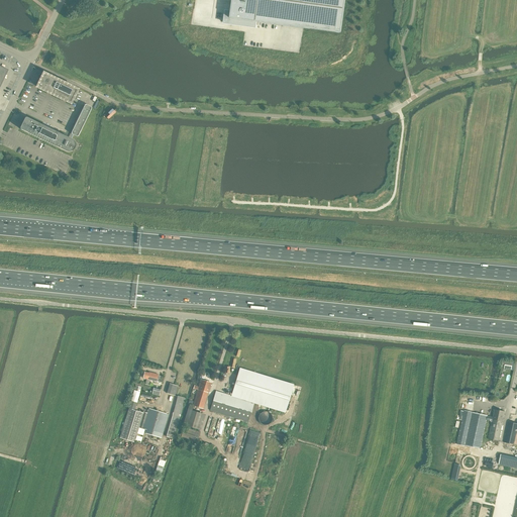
[(341,33),(345,0),(232,0),(230,12),(226,11),(224,23),(255,27),(255,22),(304,28),(341,33)]
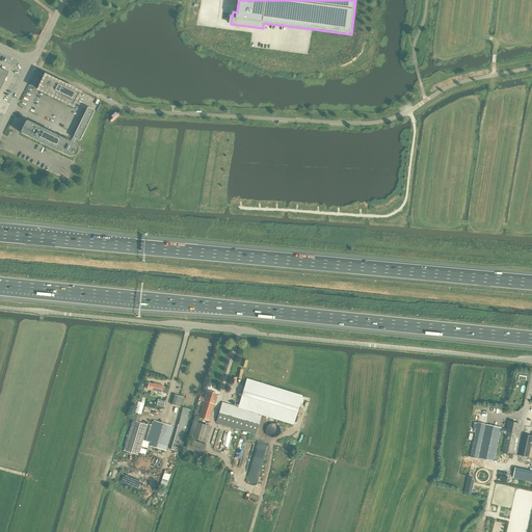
[(72,106),(79,92),(45,76),(38,89),(72,106)]
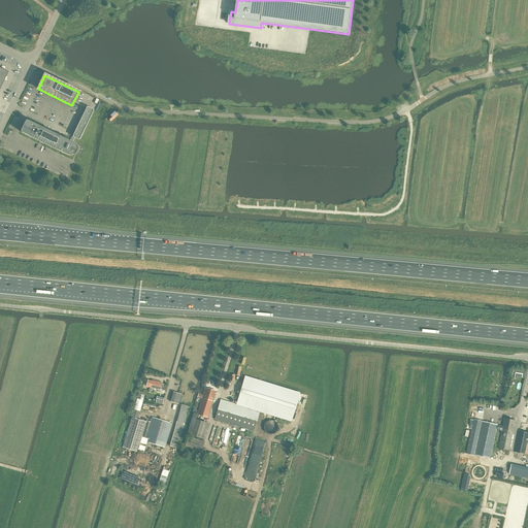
[(73,137),(71,141),(73,142),(75,138),(78,139),(79,139),(93,110),(93,109),(88,107),(88,106),(87,106),(87,107),(72,135),(72,136),(72,137),(73,137)]
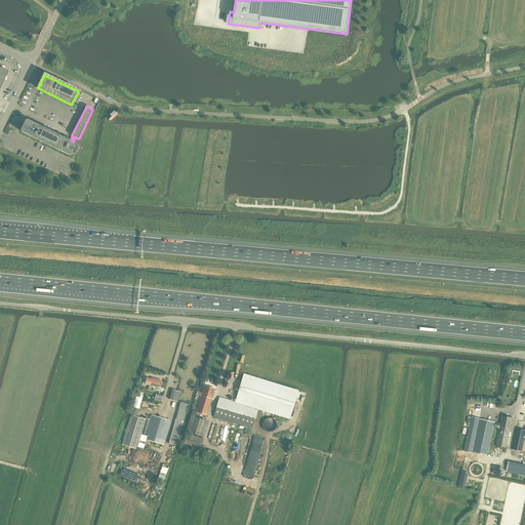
[(69,154),(70,154),(71,154),(72,154),(73,154),(73,153),(74,153),(75,152),(75,151),(76,151),(76,150),(76,149),(76,148),(76,147),(76,146),(76,145),(75,144),(74,143),(73,142),(71,140),(28,119),(27,119),(26,119),(26,120),(25,120),(21,129),(21,130),(21,131),(22,131),(67,154),(68,154),(69,154)]
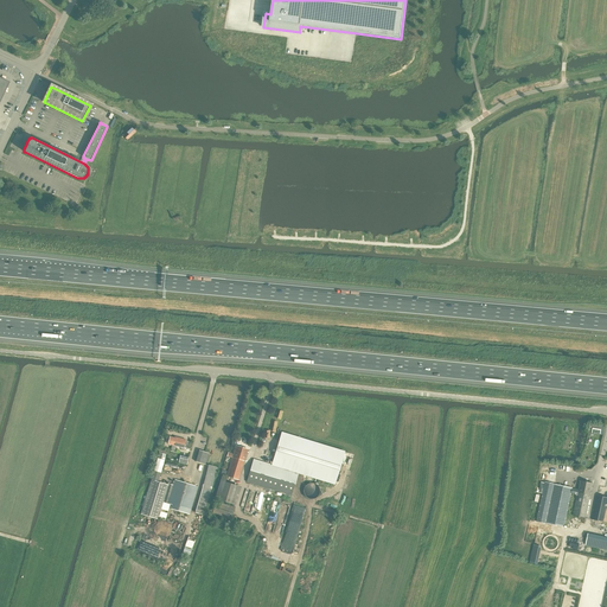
[(254,459),(247,483),(255,485),(255,484),(291,496),(298,473),(334,485),(344,452),(281,432),(272,465),(254,459)]
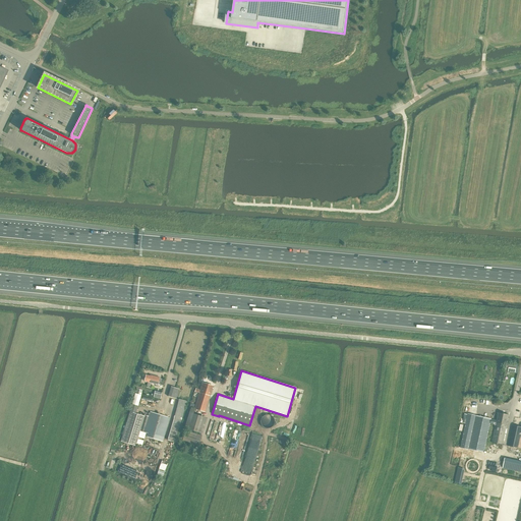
[(151,377),(146,374),(145,381),(148,382),(147,386),(150,387),(151,383),(160,385),(162,379),(159,379),(160,378),(152,375),(151,377)]
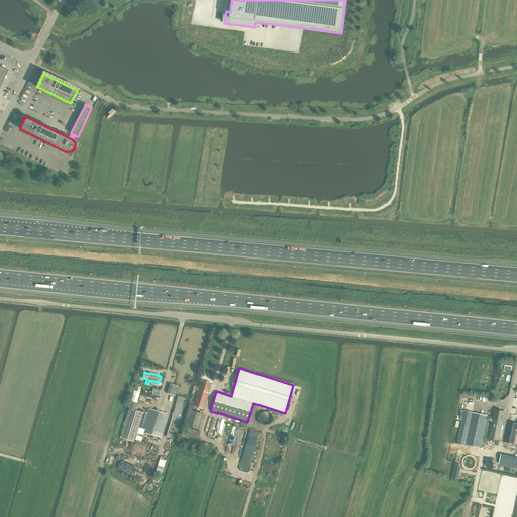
[(203,408),(211,383),(201,380),(199,387),(194,385),(193,389),(198,390),(193,405),(203,408)]
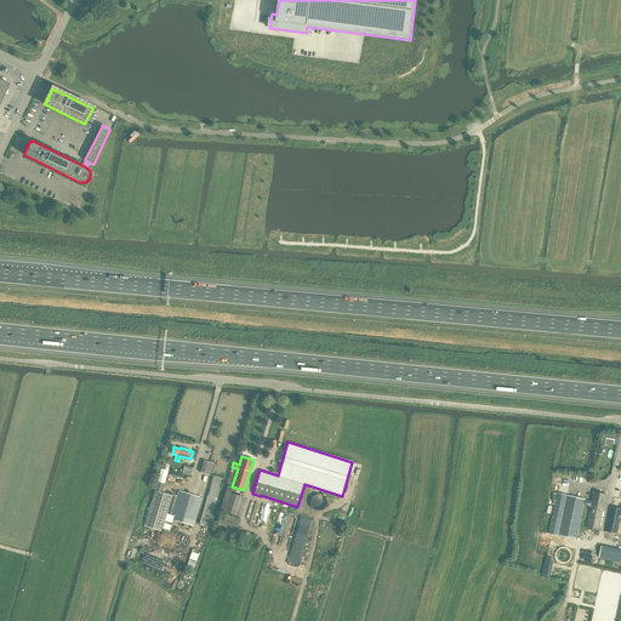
[(204,461),(200,472),(206,474),(210,476),(210,473),(214,463),(210,462),(204,461)]
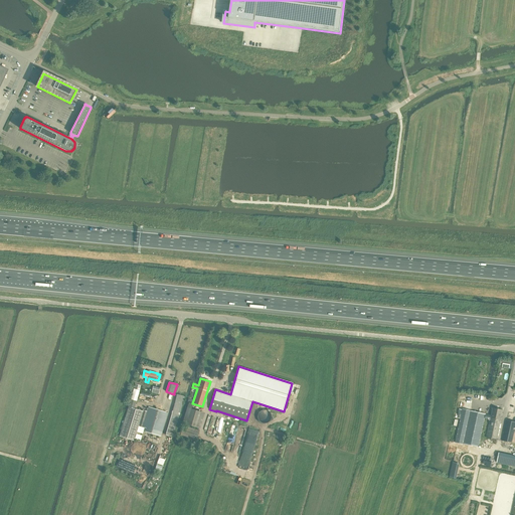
[(135,384),(130,399),(137,401),(141,386),(135,384)]
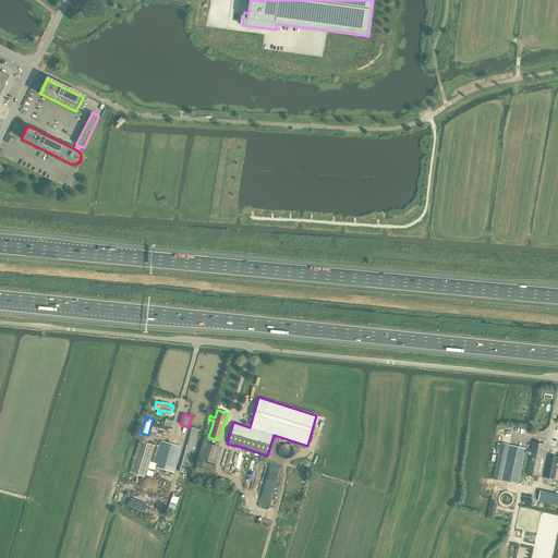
[(187,474),(199,429),(192,427),(179,472),(187,474)]
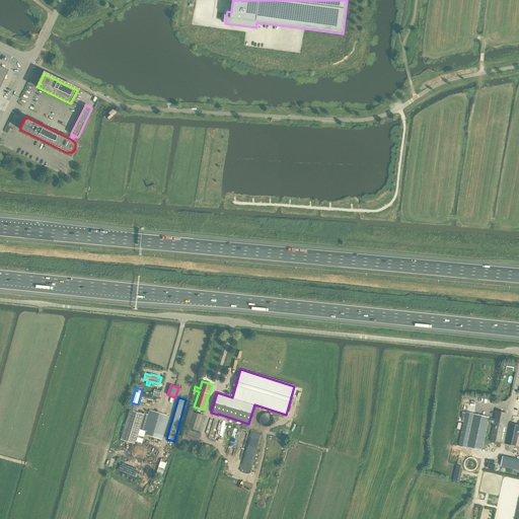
[(129,409),(120,440),(135,444),(139,430),(149,433),(148,436),(161,440),(163,435),(168,416),(149,410),(148,415),(144,414),(144,415),(135,413),(135,412),(138,404),(131,402),(130,409),(129,409)]
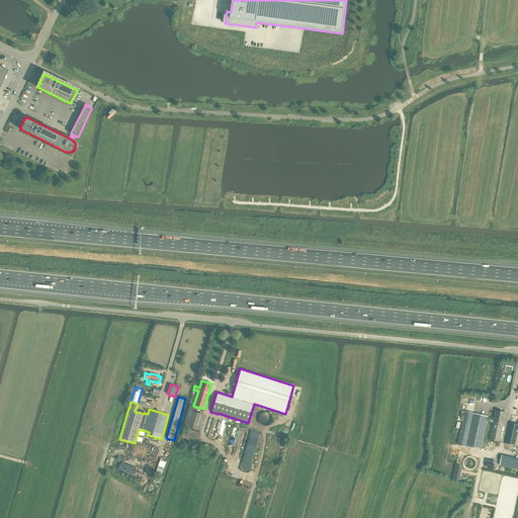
[(183,425),(197,429),(200,431),(205,416),(192,411),(193,408),(189,407),(183,425)]
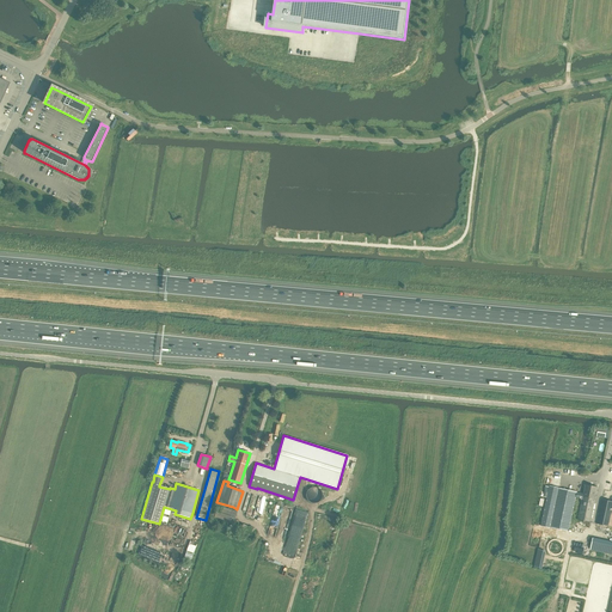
[(589,522),(598,488),(594,487),(586,484),(583,494),(577,493),(577,491),(560,488),(550,527),(568,531),(575,497),(582,499),(577,520),(589,522)]
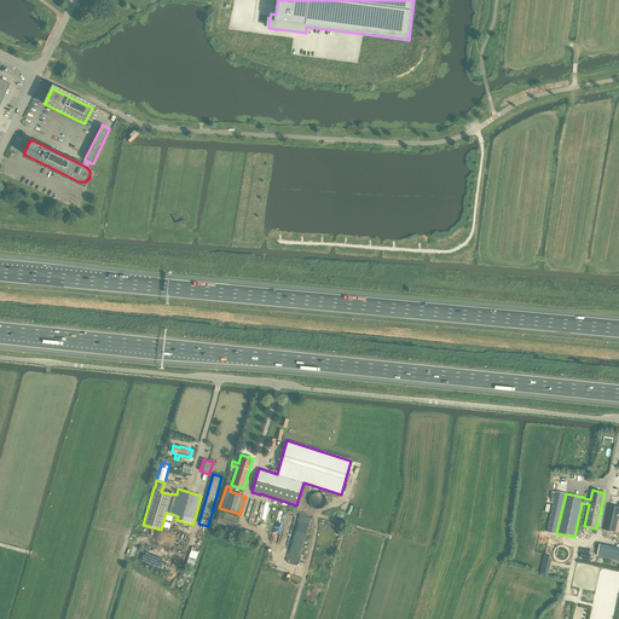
[(547,532),(556,533),(566,493),(556,491),(547,532)]
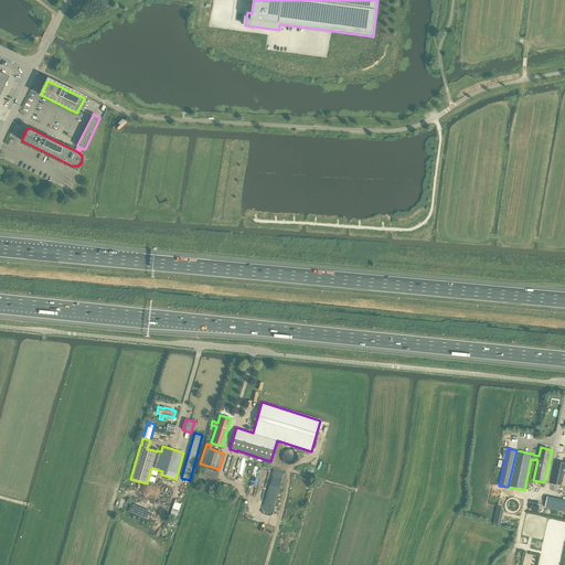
[(562,486),(564,468),(564,462),(556,461),(551,483),(562,486)]
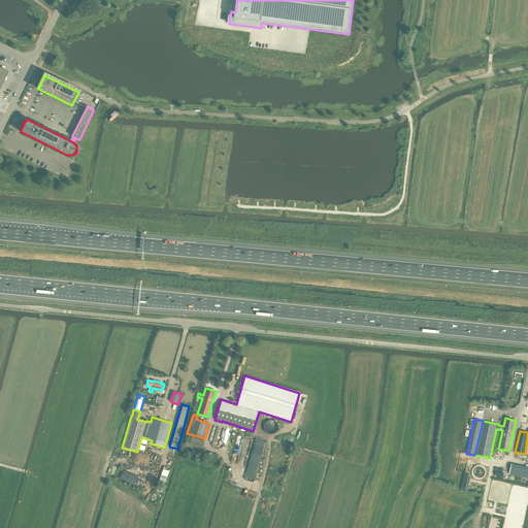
[(200,453),(204,439),(201,437),(200,440),(188,436),(185,448),(200,453)]
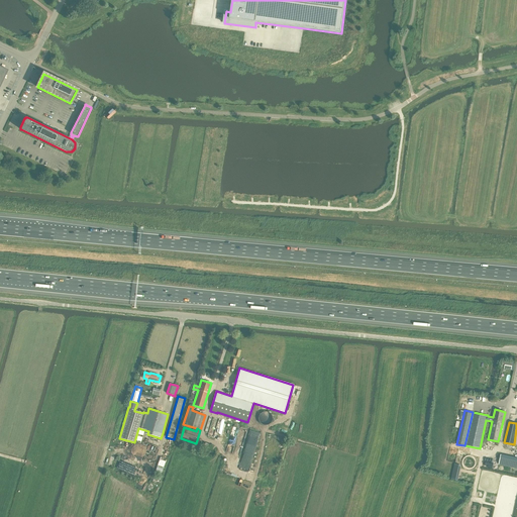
[(516,457),(501,454),(498,464),(516,469),(516,457)]
